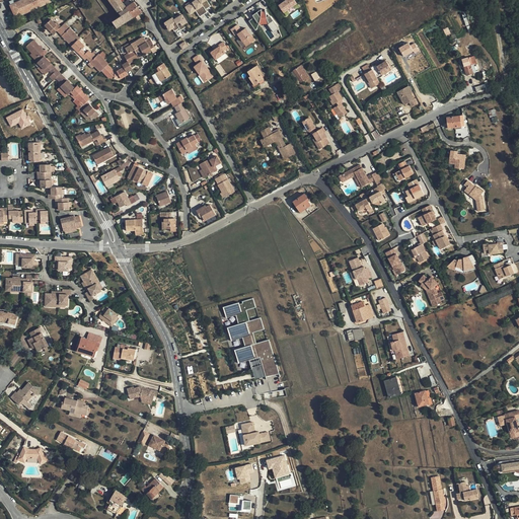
[(15,5),(11,6),(16,16),(50,1),(49,0),(25,0),(24,0),(21,0),(14,3),(15,5)]
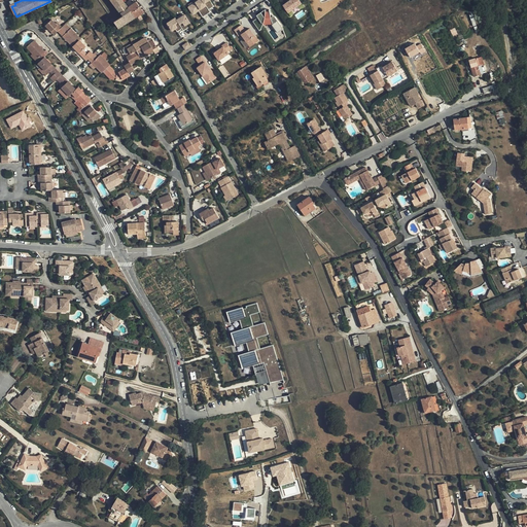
[(198,0),(187,6),(192,15),(199,11),(202,16),(211,12),(209,9),(214,6),(210,0),(198,0)]
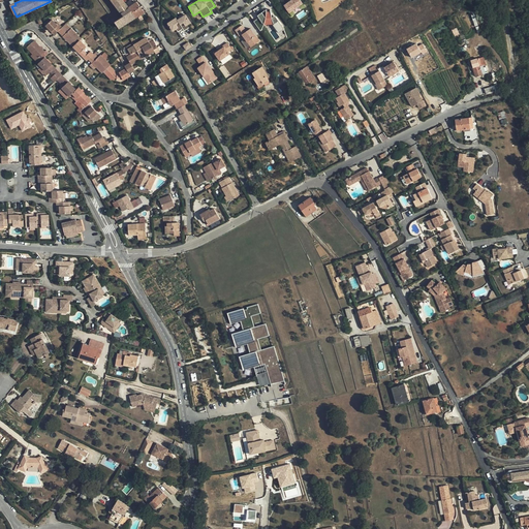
[(301,0),(289,0),(284,4),(289,11),(303,1),(301,0)]
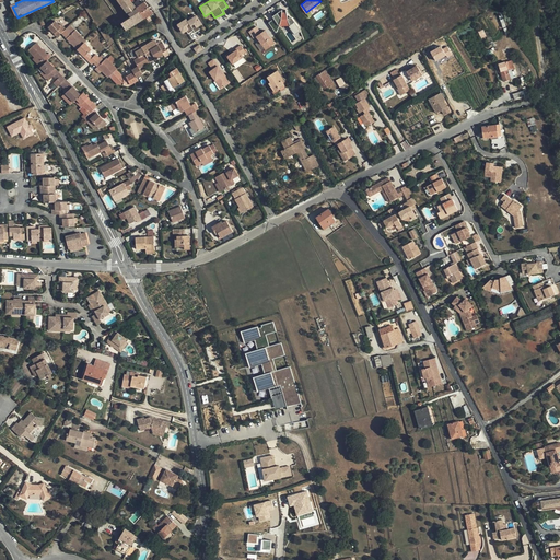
[(132,2),(125,9),(130,16),(121,22),(126,30),(141,20),(147,16),(149,14),(152,12),(144,2),(137,8),(132,2)]
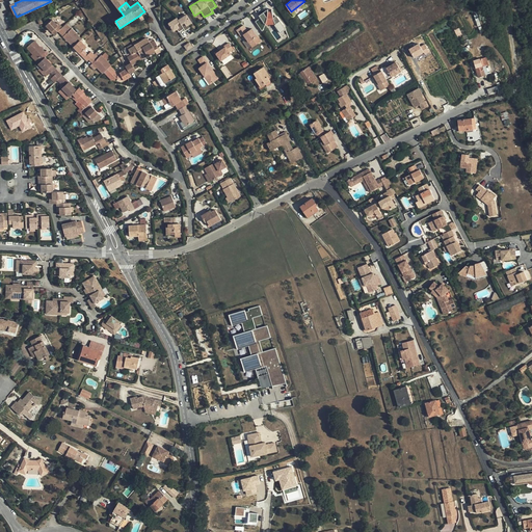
[(261,7),(260,5),(256,8),(257,10),(259,14),(261,15),(263,17),(267,20),(267,21),(271,21),(271,22),(273,23),(274,23),(281,19),(278,17),(284,14),(277,3),(275,5),(274,8),(273,10),(273,11),(264,11),(264,10),(263,8),(261,7)]
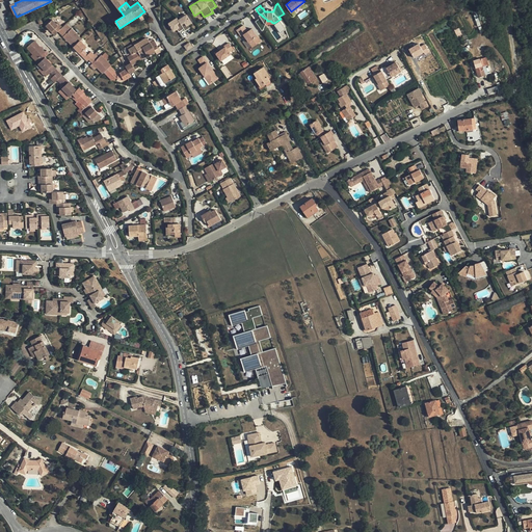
[(52,31),(58,26),(52,20),(46,25),(52,31)]
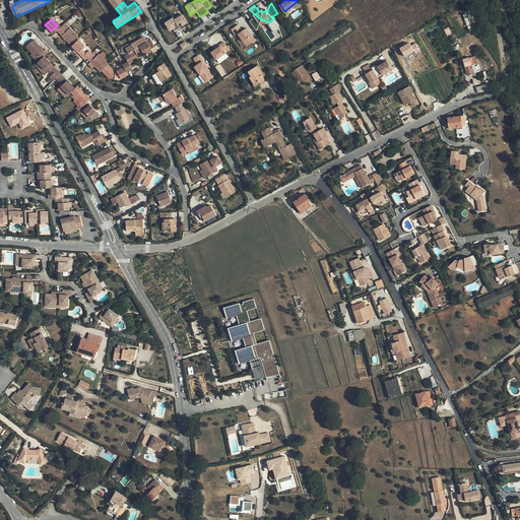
[(268,24),(273,31),(278,28),(273,21),(268,24)]
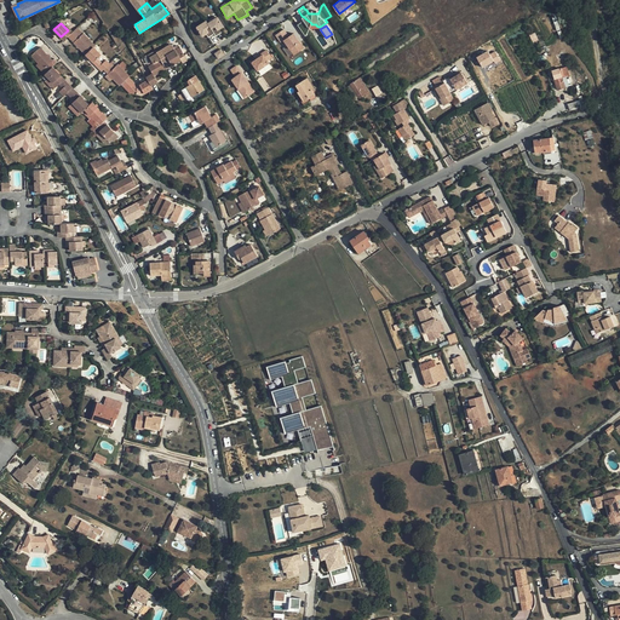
[(76,28),(75,30),(78,33),(72,39),(74,42),(82,34),(76,28)]
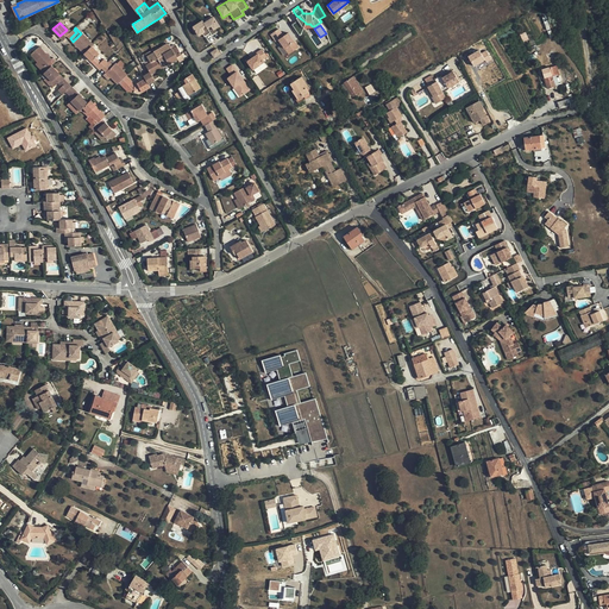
[(280,27),(271,32),(277,39),(280,38),(289,52),(300,45),(289,31),(284,35),(280,27)]
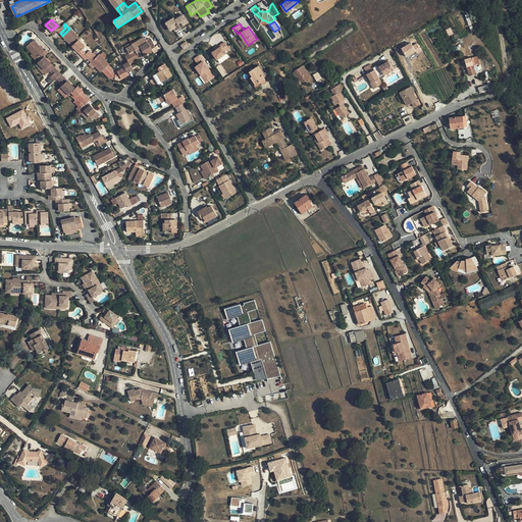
[(57,31),(60,29),(57,25),(51,31),(54,34),(57,31)]
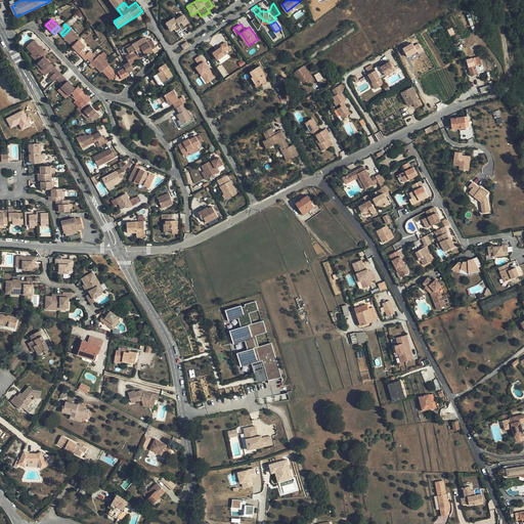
[(79,40),(80,38),(71,28),(70,29),(62,36),(73,46),(79,40)]
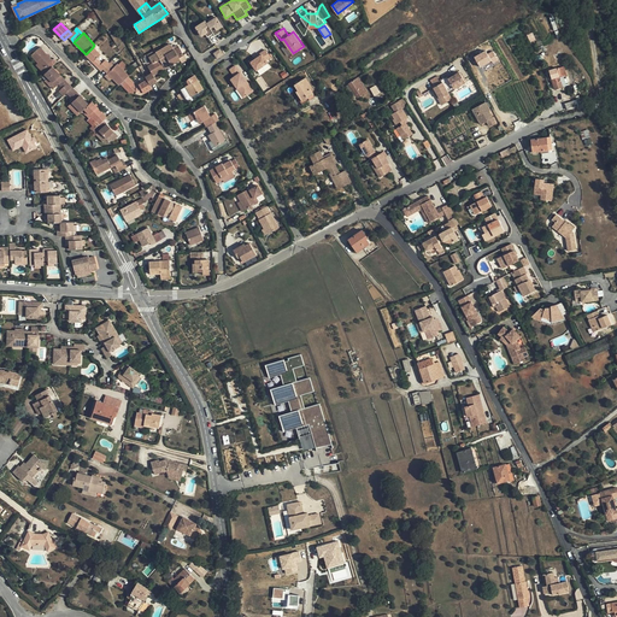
[(52,66),(56,63),(50,57),(47,54),(40,47),(36,51),(34,52),(31,56),(37,63),(47,71),(52,66)]
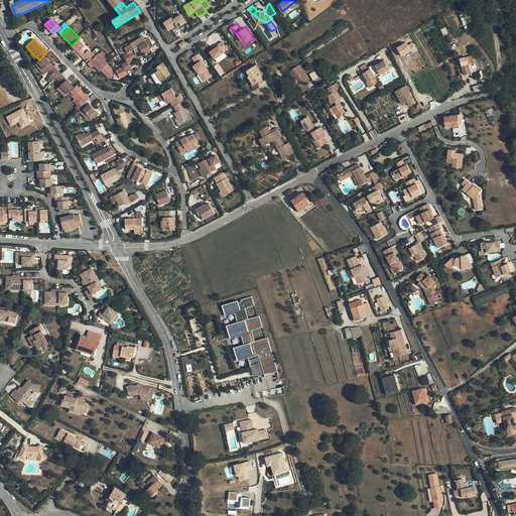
[(87,57),(91,53),(88,50),(85,52),(81,48),(84,45),(78,39),(72,45),(85,59),(87,57)]
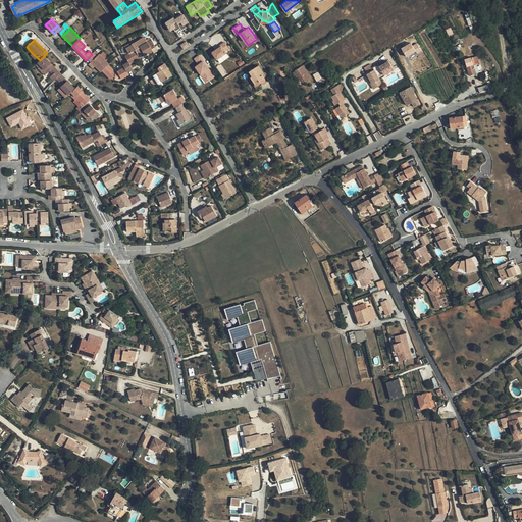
[(152,49),(155,46),(151,40),(140,46),(143,52),(145,55),(152,50),(152,49)]
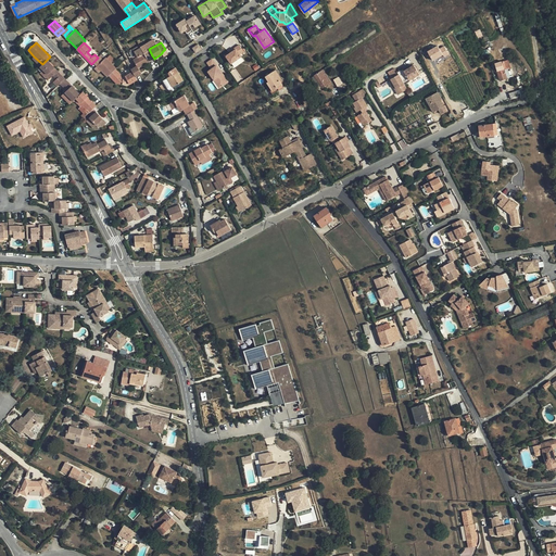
[(196,53),(201,49),(198,43),(192,48),(196,53)]
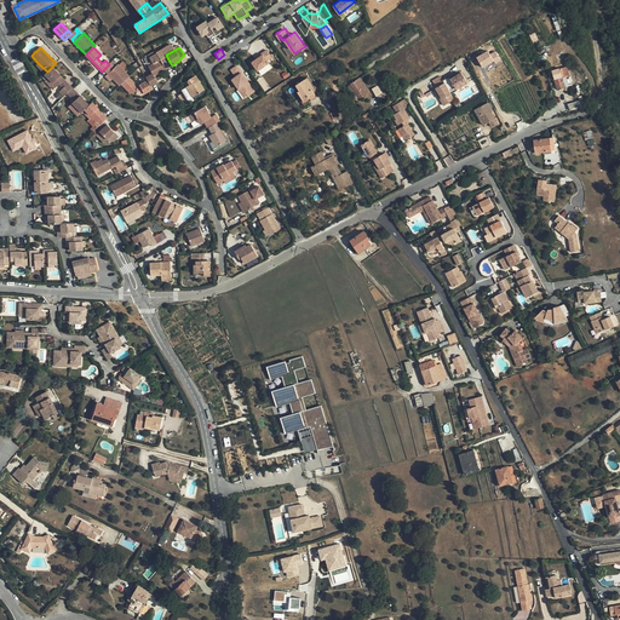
[(273,56),(268,49),(264,51),(265,52),(259,57),(254,61),(259,68),(271,61),(269,58),(273,56)]
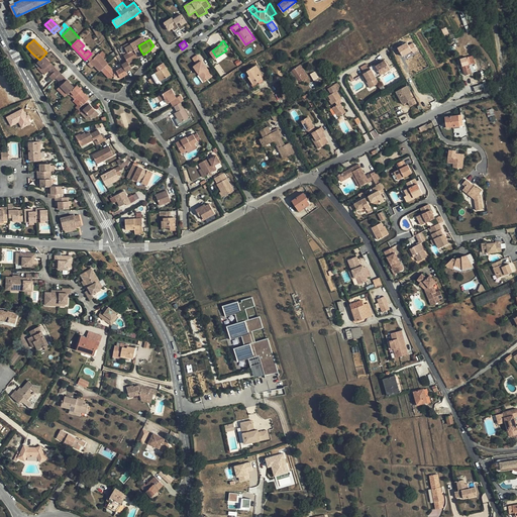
[(402,58),(417,50),(413,42),(408,44),(407,42),(397,47),(402,58)]
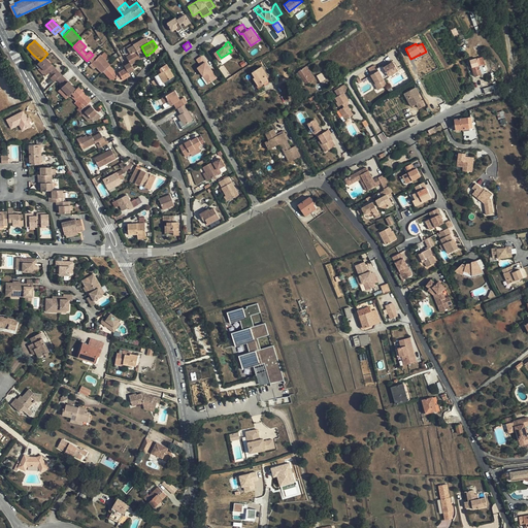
[(126,68),(128,72),(134,69),(131,64),(135,62),(137,61),(141,59),(137,52),(137,51),(127,57),(130,63),(125,66),(126,68)]
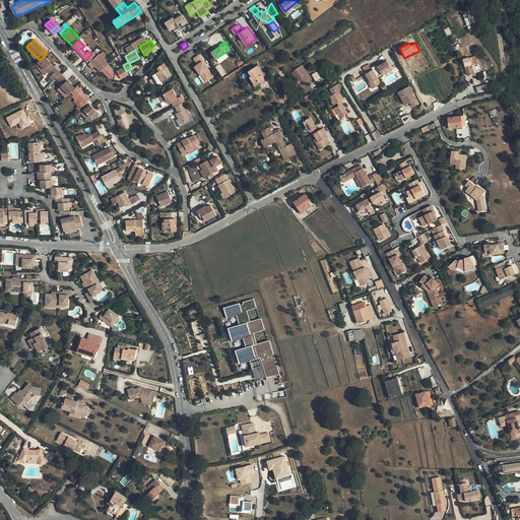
[(38,62),(40,60),(31,53),(30,55),(38,62)]
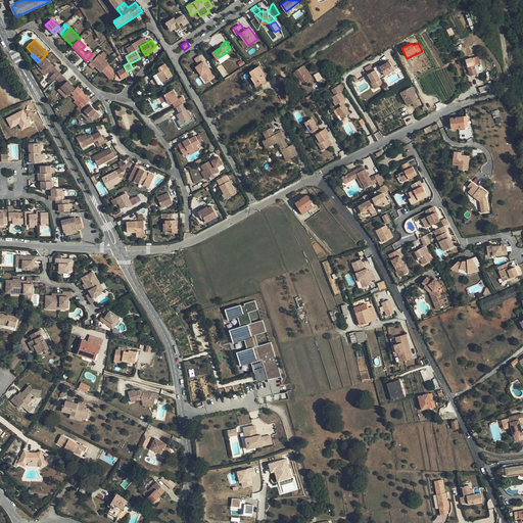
[(217,75),(201,53),(196,57),(200,63),(197,65),(203,73),(204,72),(209,80),(217,75)]
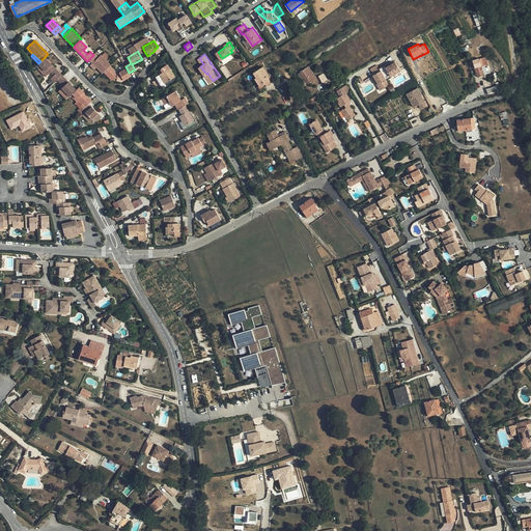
[(103,74),(104,72),(110,66),(111,65),(101,55),(98,58),(92,63),(103,74)]
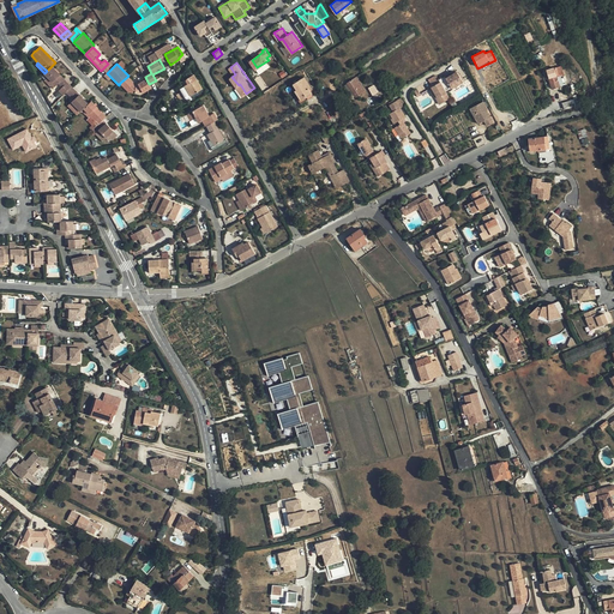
[(52,66),(47,71),(44,73),(53,82),(52,83),(55,86),(59,83),(61,80),(59,77),(60,74),(52,66)]
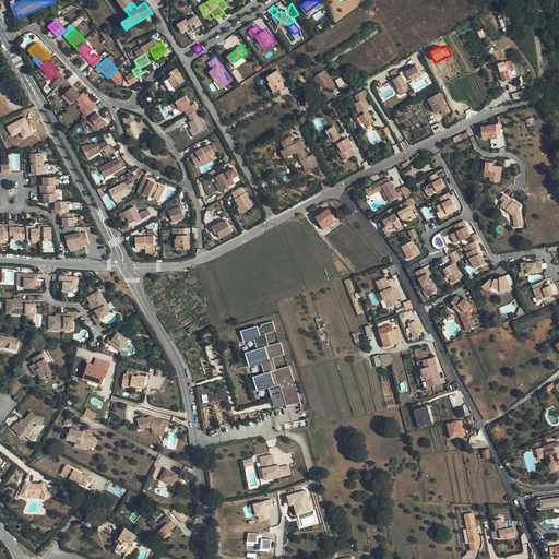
[(503,80),(511,78),(508,70),(511,69),(514,68),(511,60),(506,61),(498,63),(503,80)]
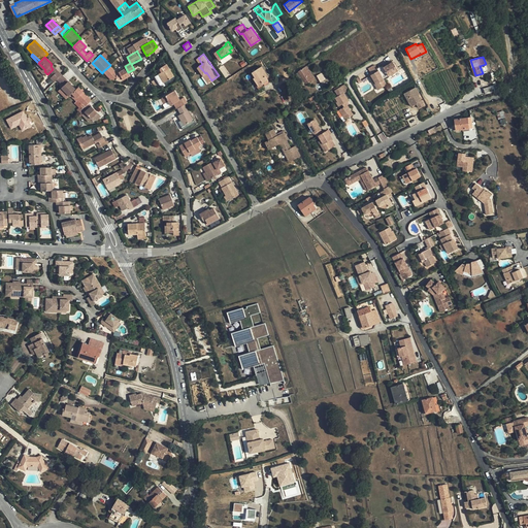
[(378,67),(386,79),(389,77),(389,76),(397,71),(393,62),(384,67),(382,65),(378,67)]
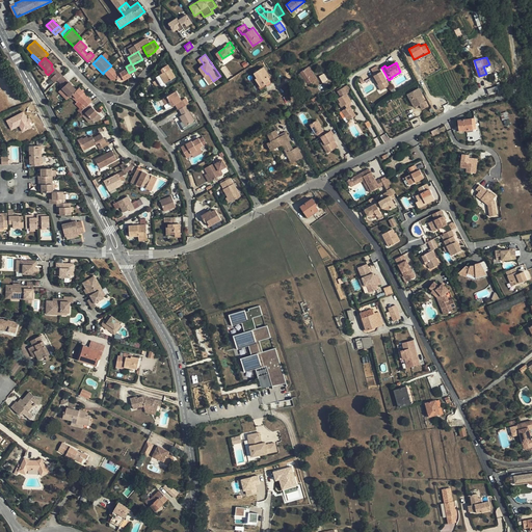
[(60,77),(62,75),(52,64),(51,67),(53,70),(51,72),(54,76),(57,73),(60,77)]
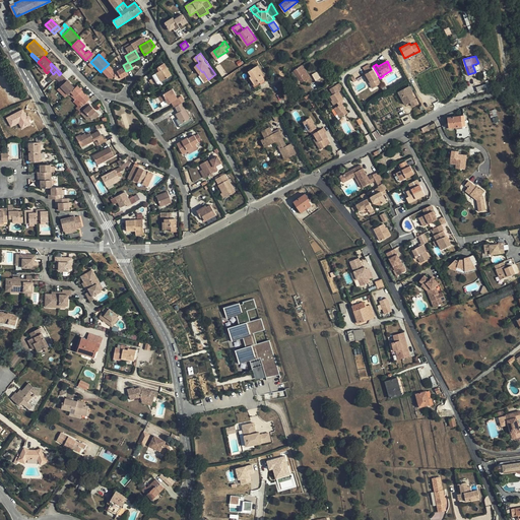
[(159,71),(156,72),(158,76),(161,81),(172,75),(165,63),(158,67),(157,68),(159,71)]
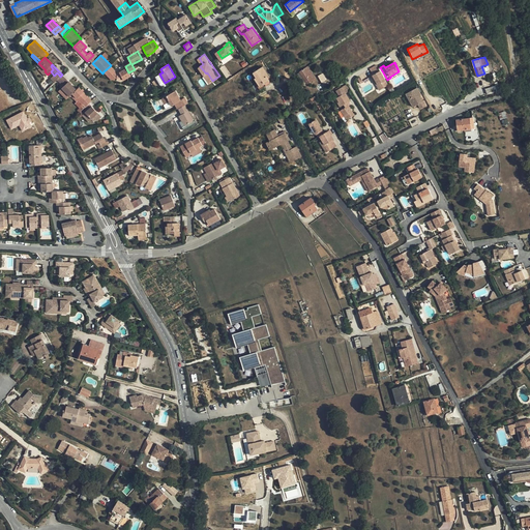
[(130,76),(128,72),(126,68),(117,74),(110,66),(104,71),(111,79),(113,78),(117,78),(116,80),(122,81),(130,76)]
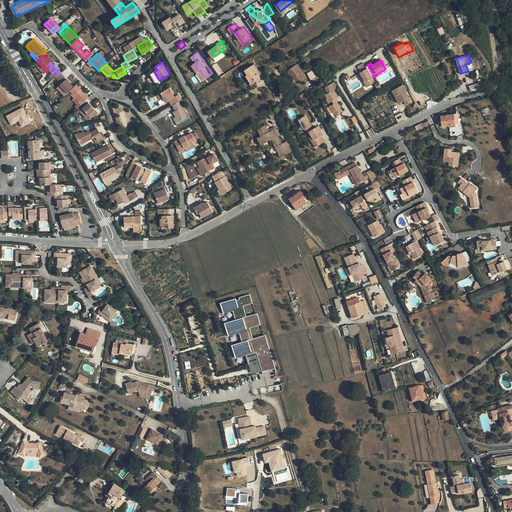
[(298,64),(290,69),(297,80),(305,75),(298,64)]
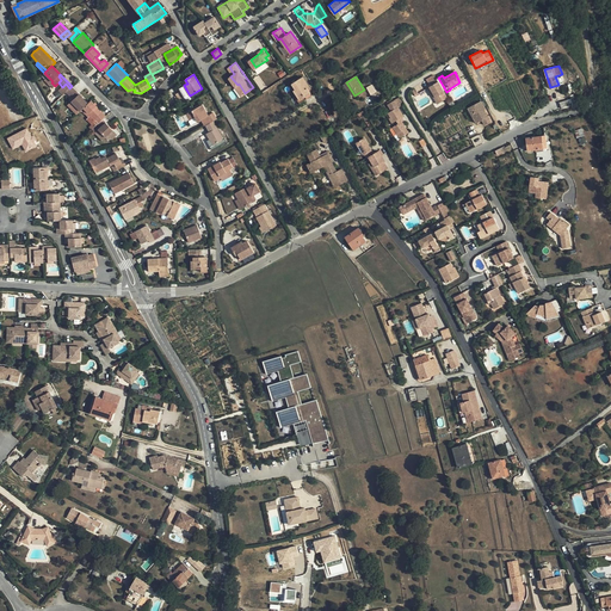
[(306,97),(307,99),(313,96),(308,87),(309,87),(303,78),(292,84),(296,90),(295,90),(297,94),(301,100),(306,97)]
